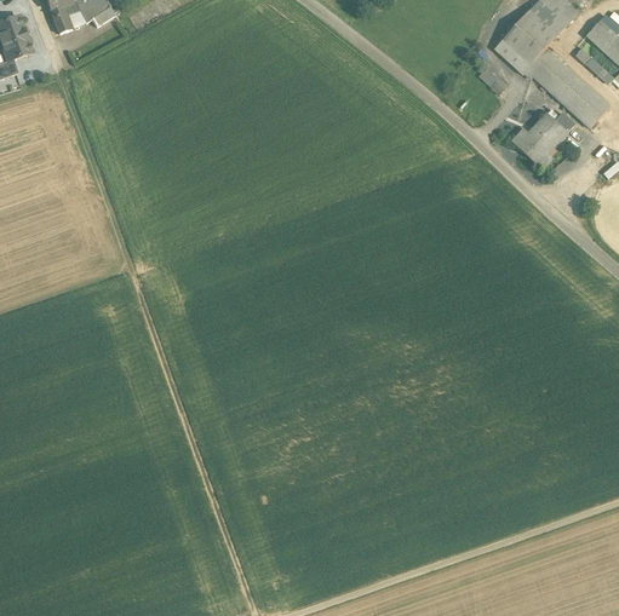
[(74,0),(79,10),(82,17),(85,22),(91,18),(109,7),(104,0),(74,0)]
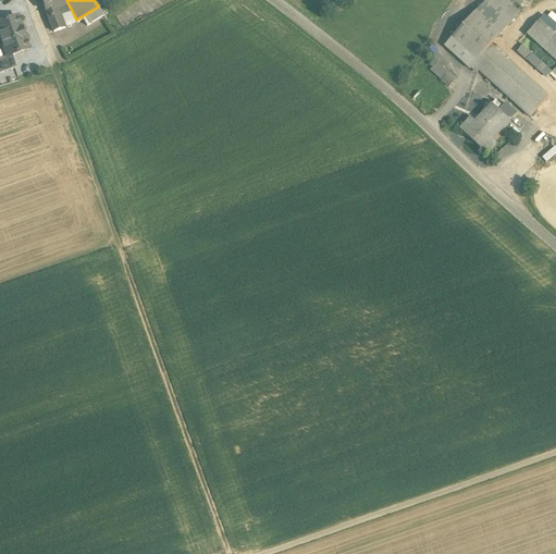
[(482,0),(472,11),(497,33),(519,9),(509,0),(482,0)]
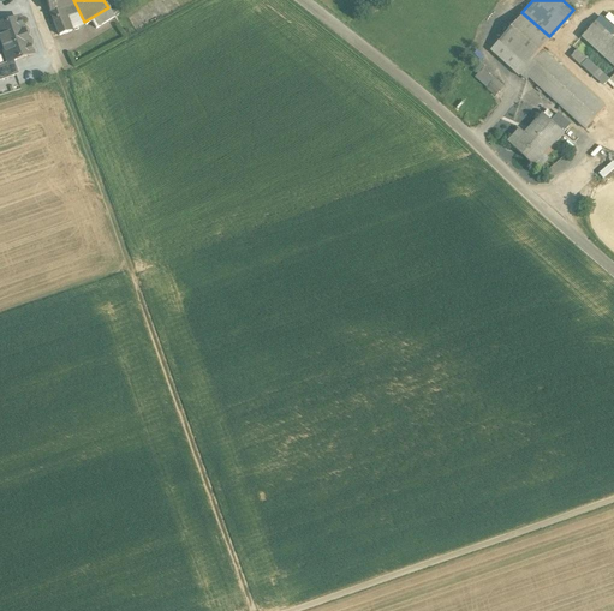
[(59,5),(49,9),(52,18),(58,33),(70,28),(65,11),(61,12),(59,5)]
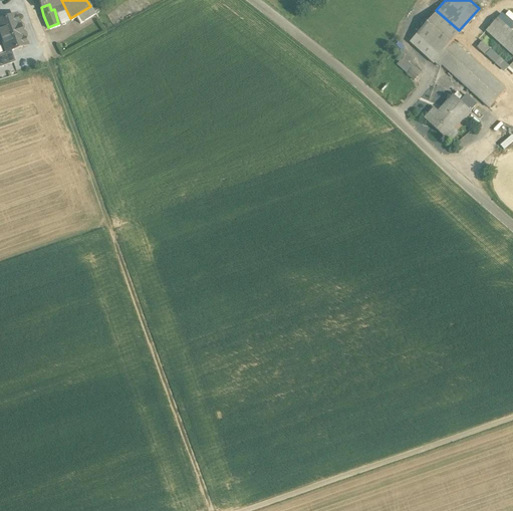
[(94,12),(90,6),(75,15),(78,21),(94,12)]
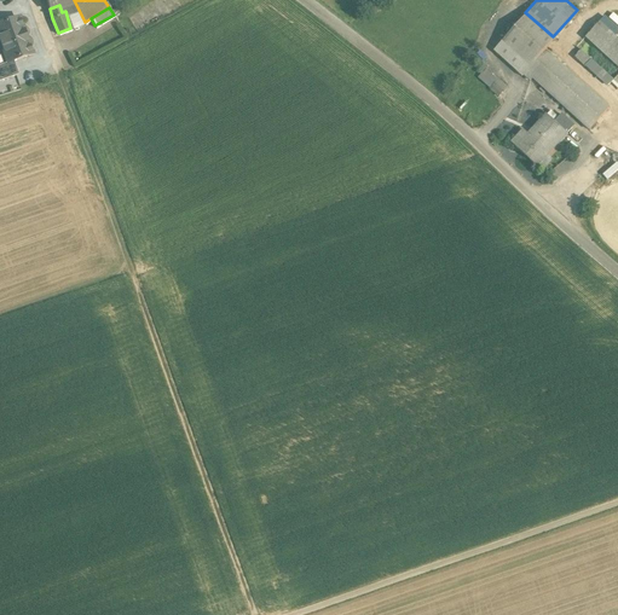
[(608,106),(544,48),(554,38),(553,36),(525,12),(501,38),(529,63),(521,71),(530,79),(532,75),(589,127),(608,106)]
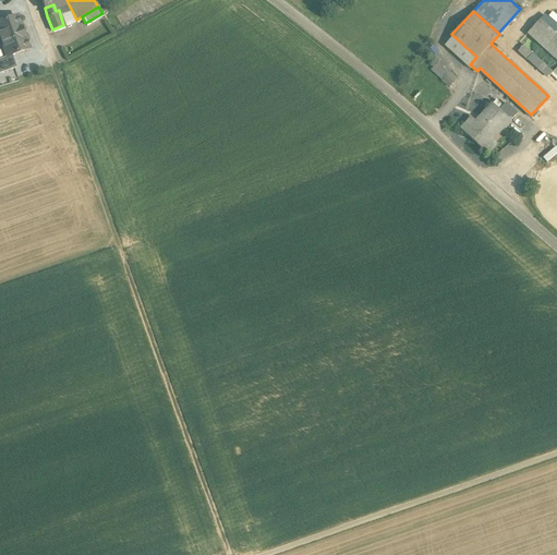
[(0,38),(21,31),(19,24),(20,23),(16,14),(0,20),(0,38)]
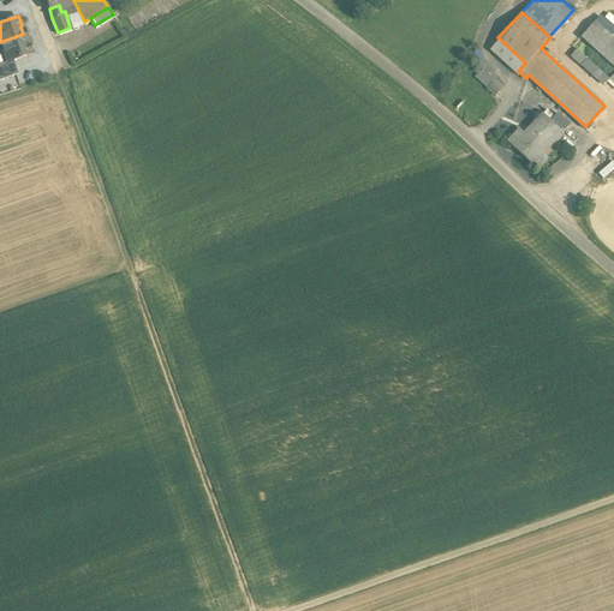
[(613,46),(590,25),(573,45),(608,76),(613,70),(613,46)]
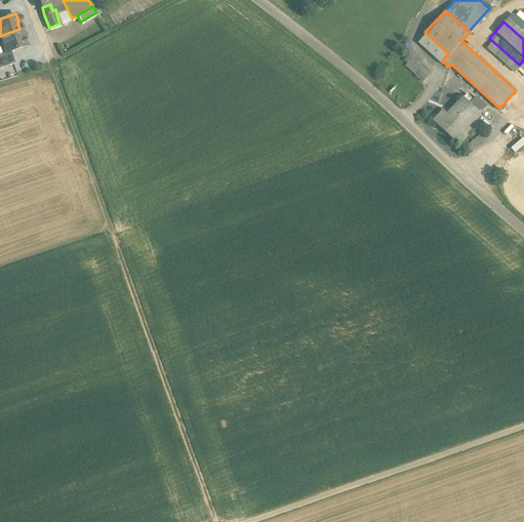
[(19,29),(0,36),(5,50),(5,51),(10,49),(27,44),(24,35),(23,35),(19,29)]
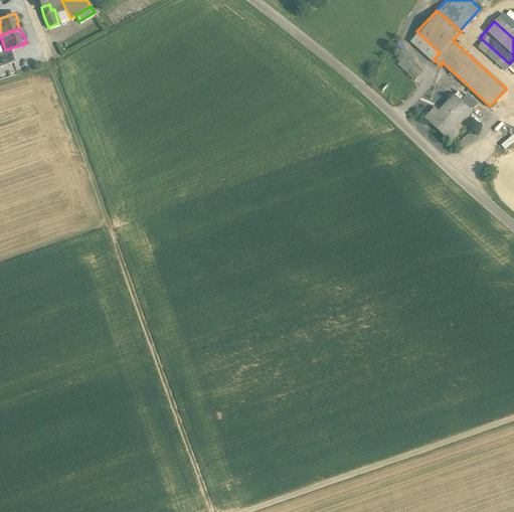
[(440,52),(416,31),(407,42),(427,60),(431,57),(434,59),(440,52)]
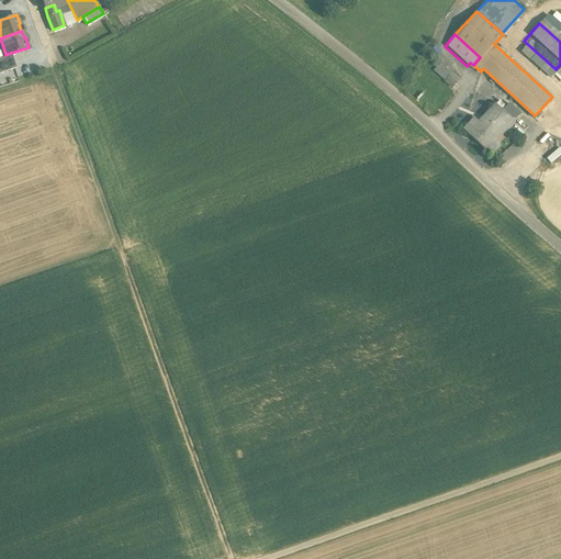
[(6,54),(0,56),(0,70),(15,65),(11,53),(6,55),(6,54)]
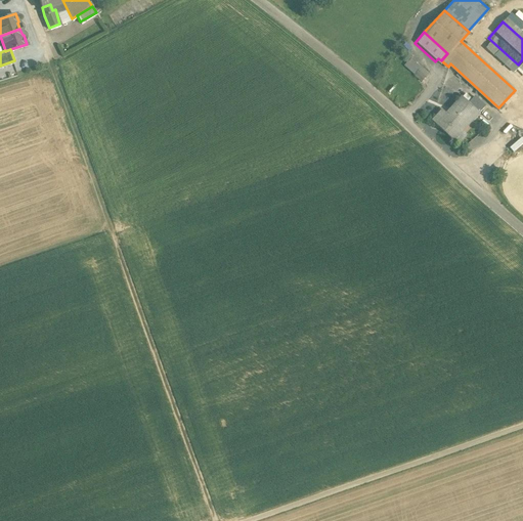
[(409,56),(403,64),(421,79),(427,71),(409,56)]
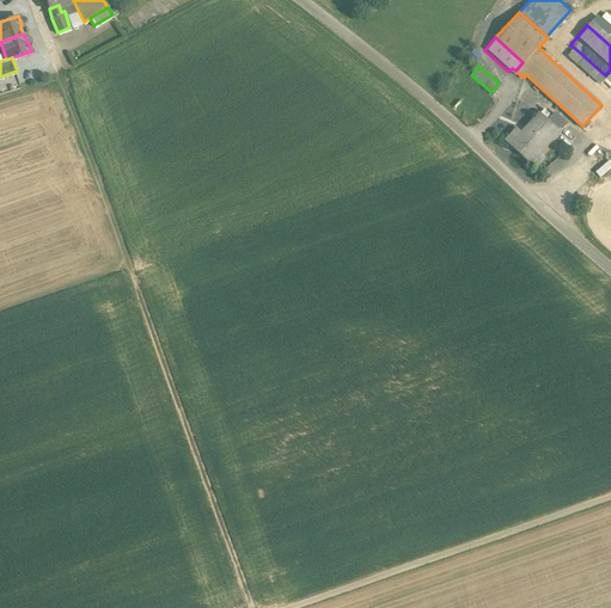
[(539,111),(521,131),(517,127),(505,139),(530,161),(560,130),(547,118),(539,111)]
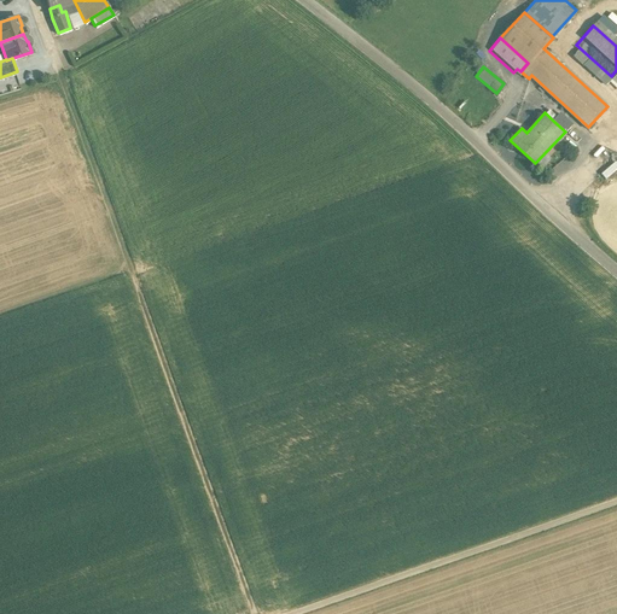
[(552,120),(565,132),(571,123),(559,112),(552,120)]
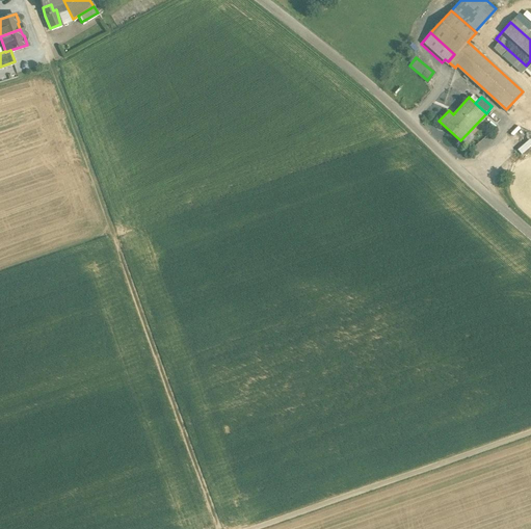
[(523,152),(530,140),(530,138),(527,135),(518,148),(523,152)]
